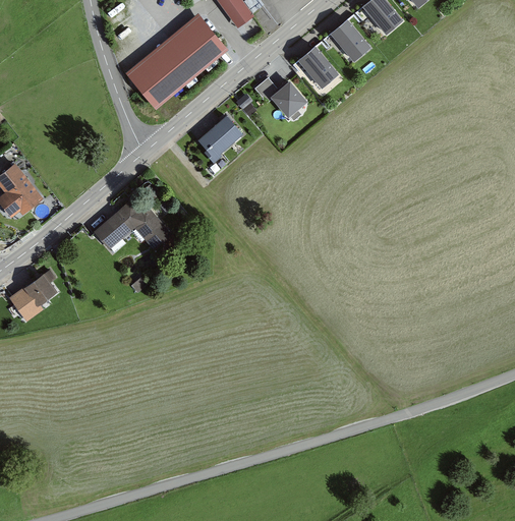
[(217,0),(238,26),(253,14),(242,0),(217,0)]
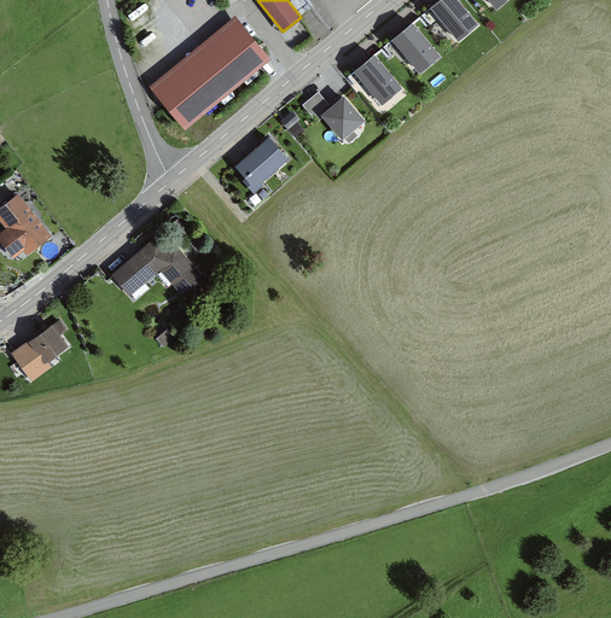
[(470,24),(449,0),(434,0),(425,7),(452,39),(470,24)]
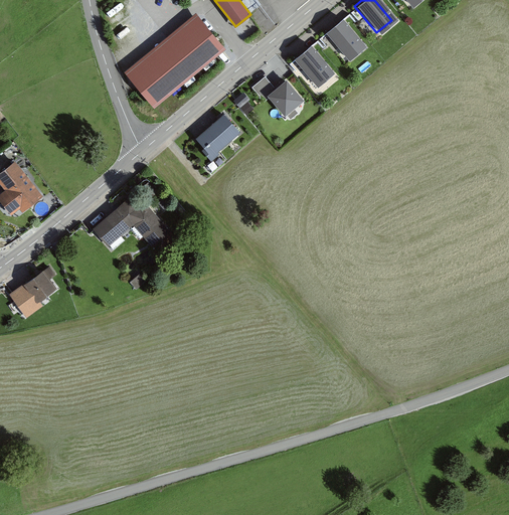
[(194,15),(124,73),(152,109),(223,50),(194,15)]
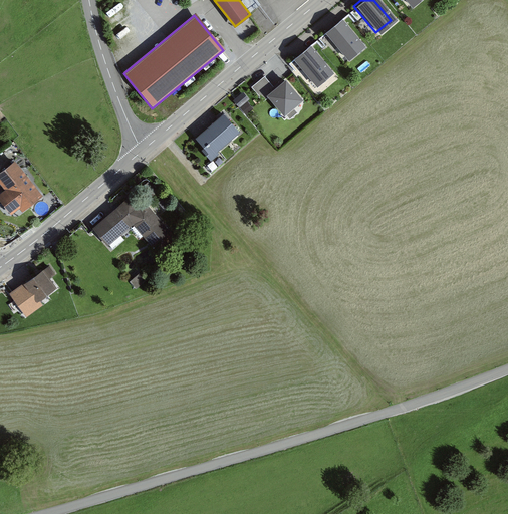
[(358,46),(337,20),(322,33),(344,59),(358,46)]
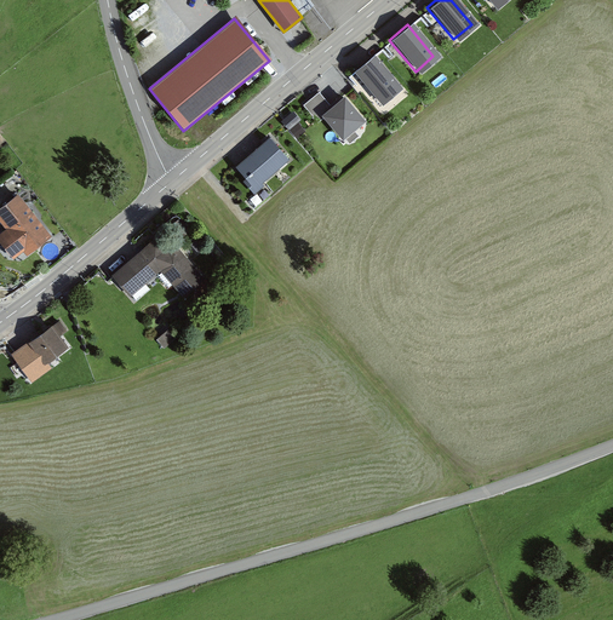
[(394,89),(367,57),(349,72),(376,104),(394,89)]
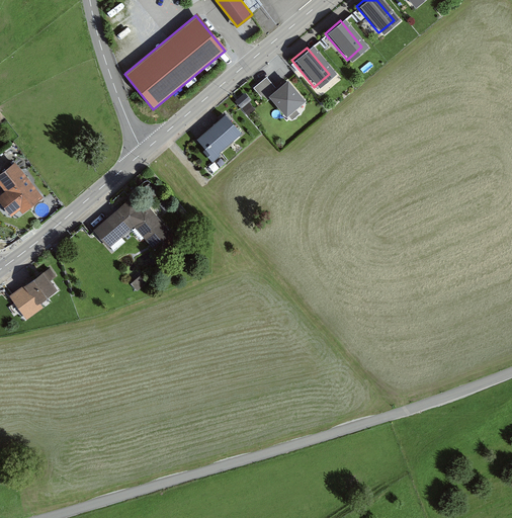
[(297,101),(282,82),(265,97),(280,115),(297,101)]
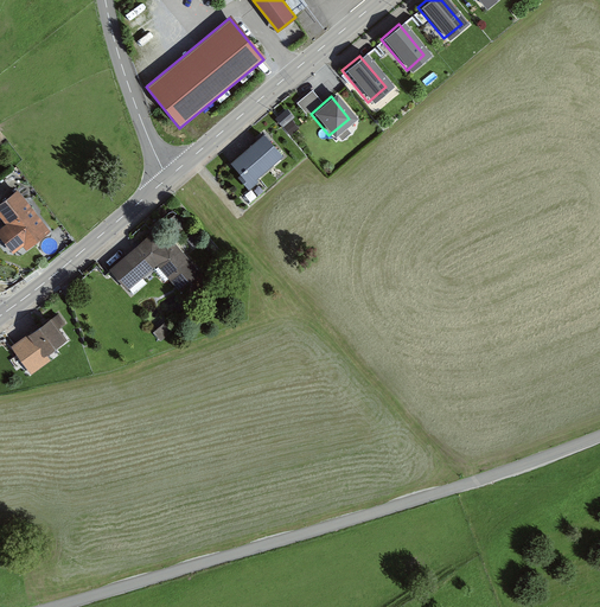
[(285,135),(295,127),(285,113),(274,121),(285,135)]
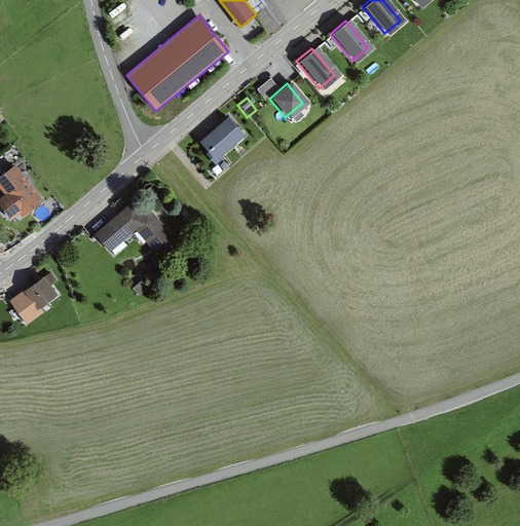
[(245,139),(228,118),(199,142),(217,162),(245,139)]
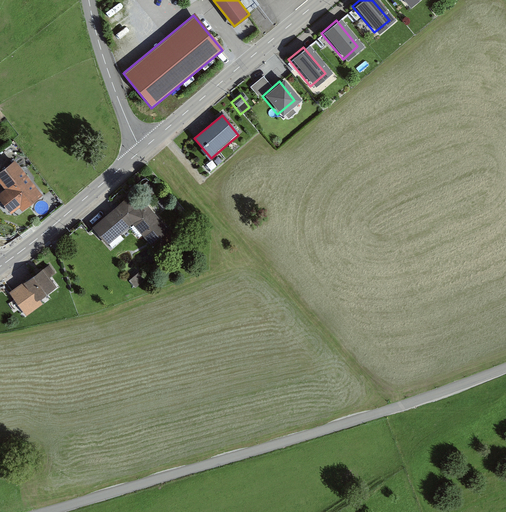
[(41,197),(14,162),(0,172),(0,185),(4,191),(0,194),(0,205),(8,216),(18,208),(21,212),(41,197)]
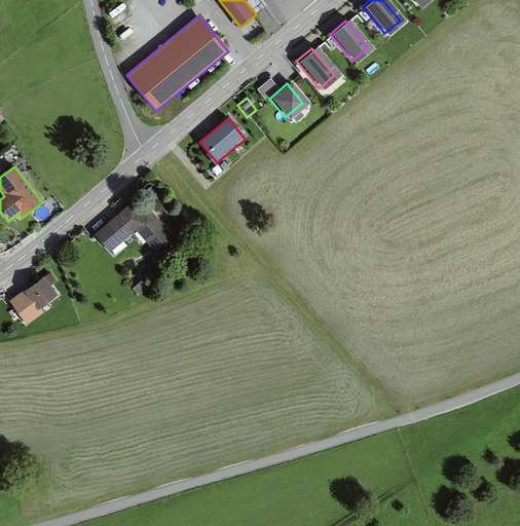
[(149,257),(172,238),(140,199),(95,236),(109,253),(132,234),(149,257)]
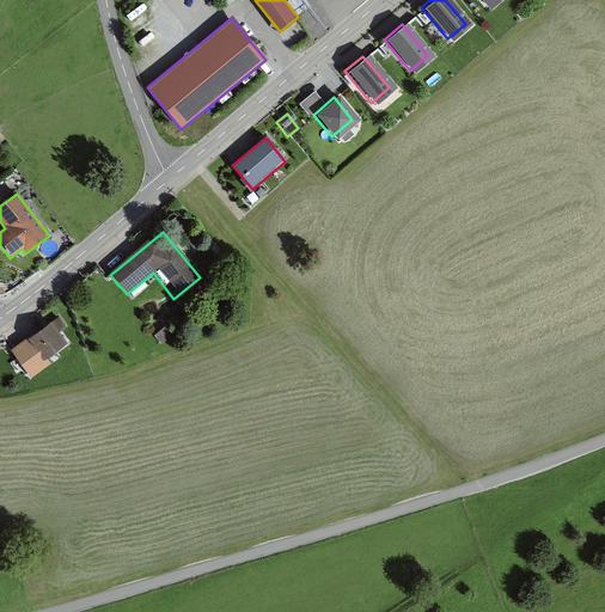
[(57,325),(53,317),(7,349),(19,366),(36,354),(38,356),(59,342),(50,331),(57,325)]
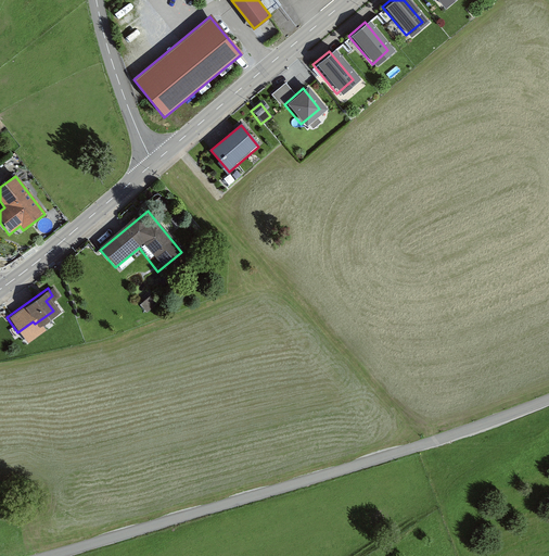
All buildings are outlined.
